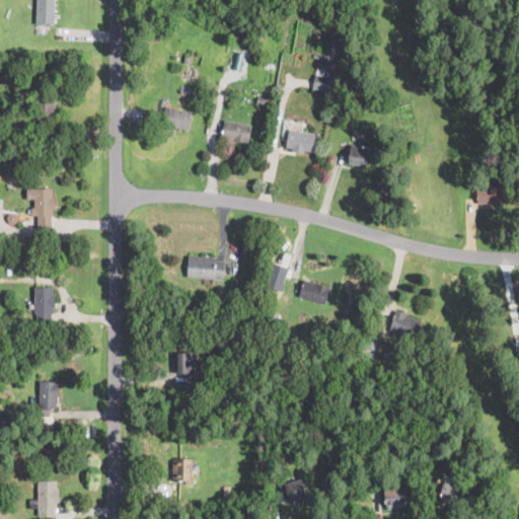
[(55,0),(55,17),(55,24),(38,23),(36,0),(55,0)]
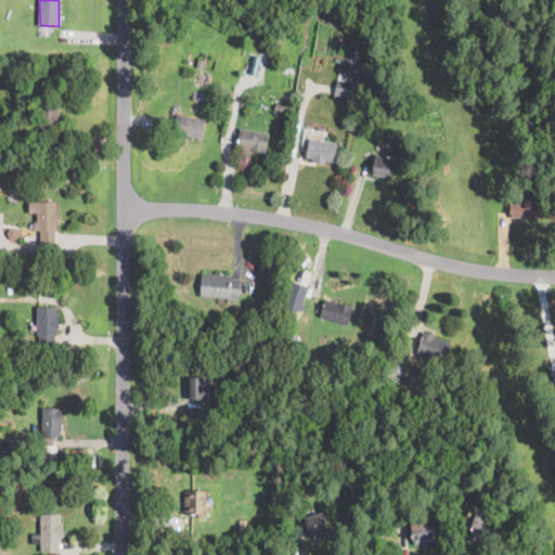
[(353,82),(351,98),(335,94),(338,72),(347,74),(346,81),(353,82)]
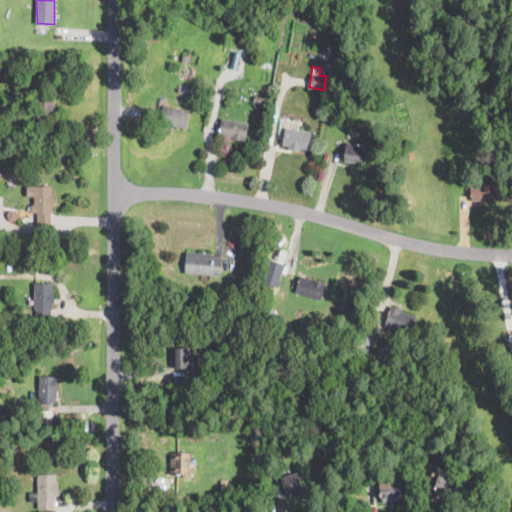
[(54,91),(54,117),(36,117),(37,91),(54,91)]
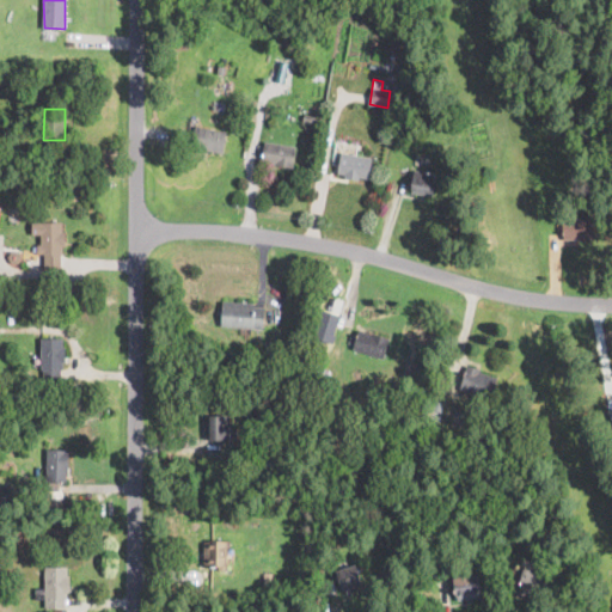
[(313,117),(311,124),(303,122),(305,115),(313,117)]
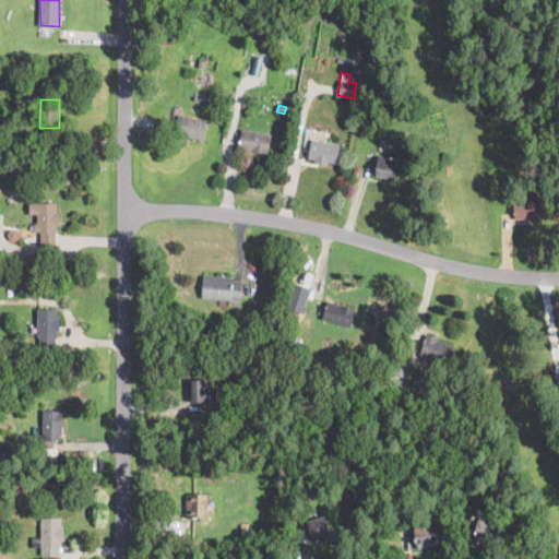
[(206,119),(203,141),(176,137),(179,115),(206,119)]
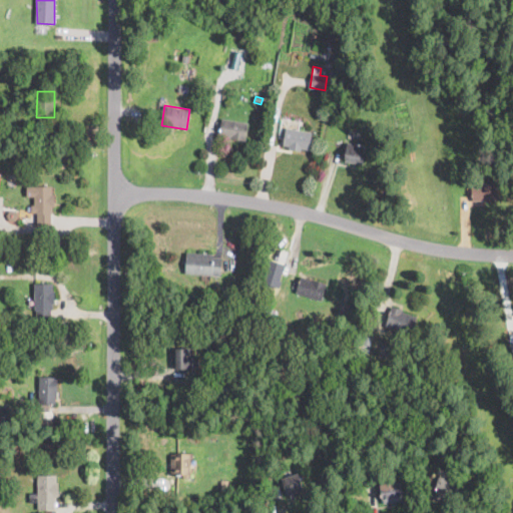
[(346,117),(346,119),(339,118),(340,107),(347,108),(346,117)]
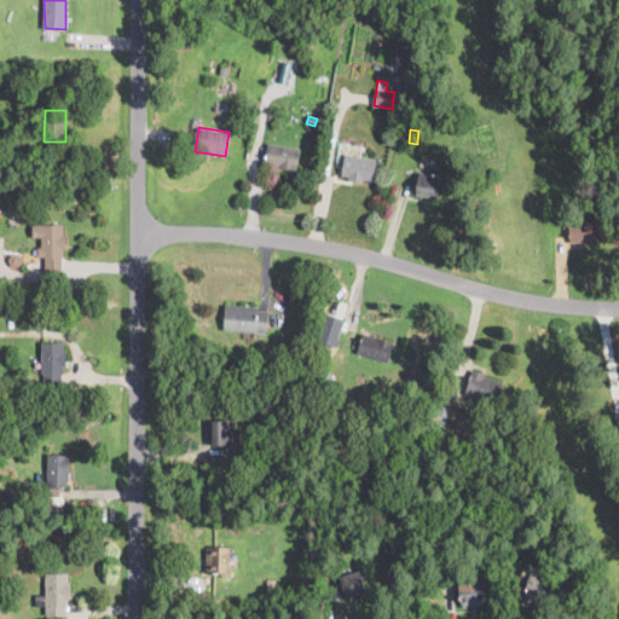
[(299,154),(295,171),(265,162),(267,146),(268,144),(300,149),(299,154)]
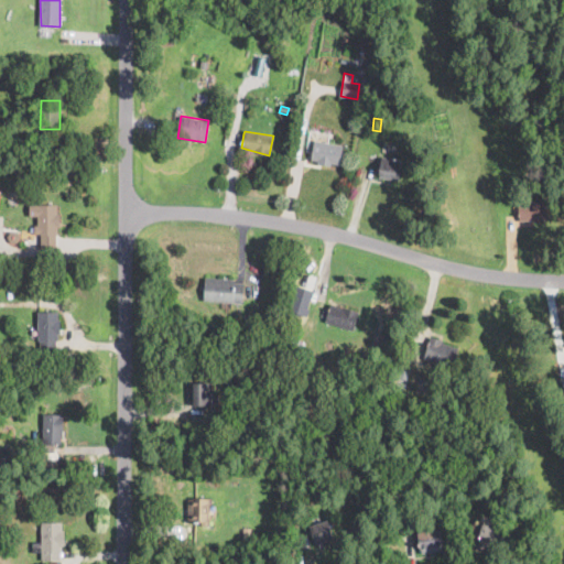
[(343,145),(339,165),(311,161),(314,140),(343,145)]
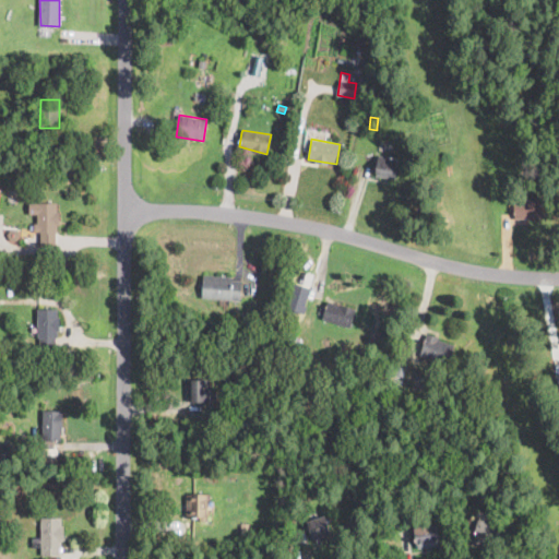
[(404,166),(402,180),(376,175),(379,155),(399,158),(397,165),(404,166)]
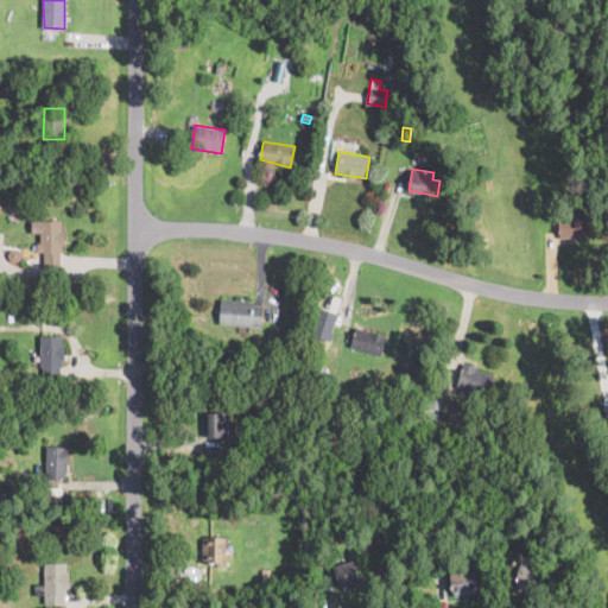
[(591,236),(561,239),(558,219),(589,216),(591,236)]
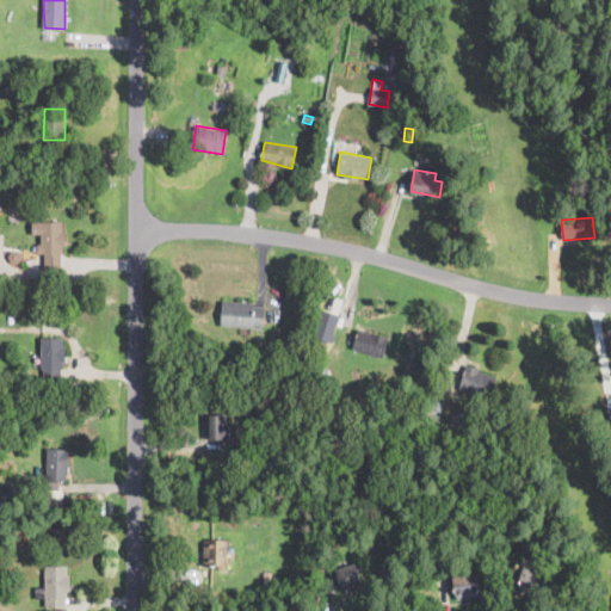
[(62,221),(63,230),(65,246),(61,253),(60,269),(44,269),(41,234),(32,234),(32,222),(62,221)]
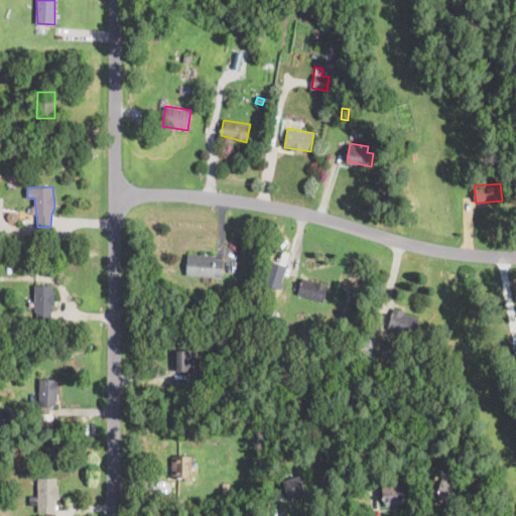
[(223,259),(222,277),(186,273),(188,253),(223,259)]
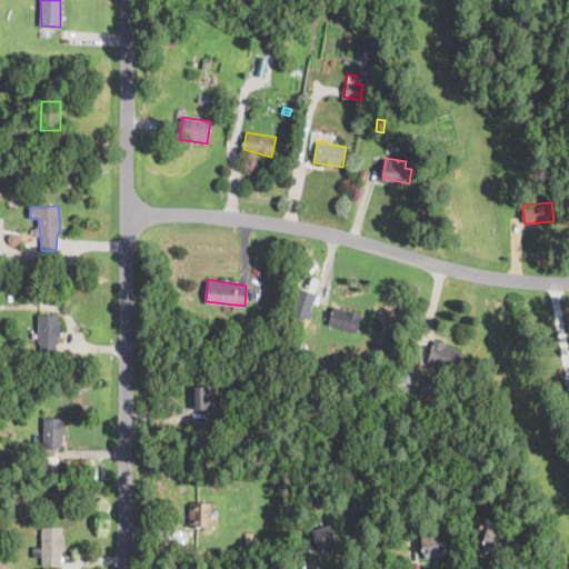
[(308,316),(292,311),(301,285),(317,289),(308,316)]
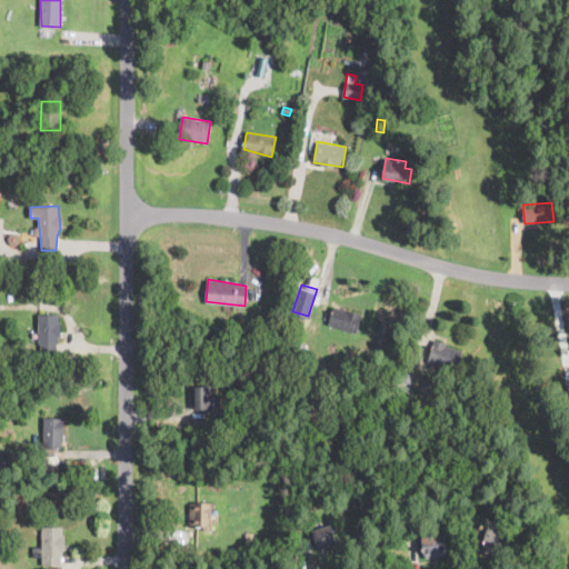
[(335,306),(346,310),(362,315),(356,332),(329,323),(335,306)]
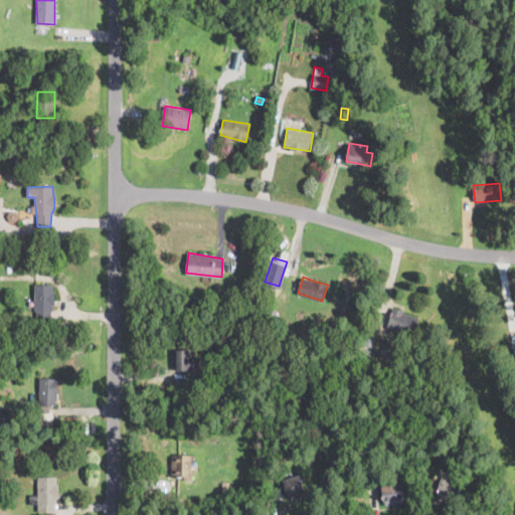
[(53,285),(53,292),(51,320),(36,321),(34,285),(53,285)]
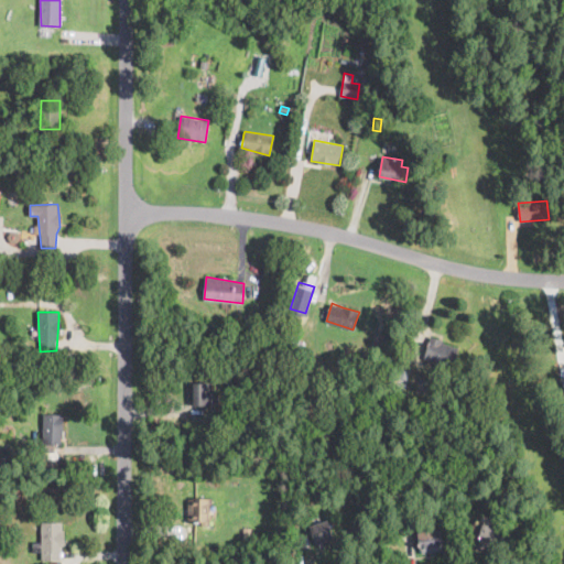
[(248,325),(247,338),(238,337),(240,325),(248,325)]
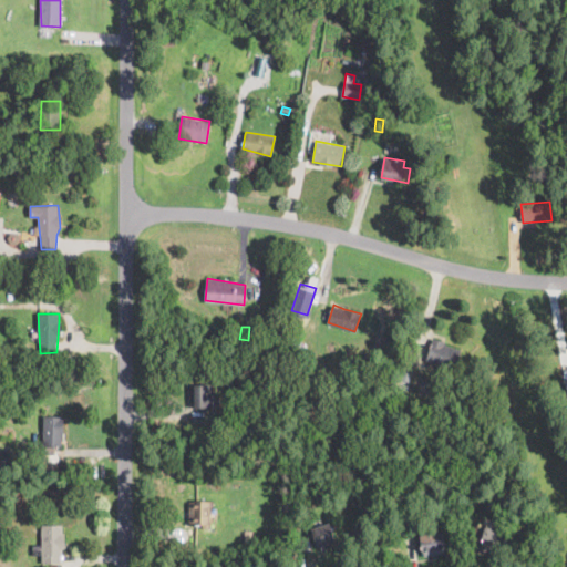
[(461,349),(454,369),(436,363),(426,360),(433,338),(461,349)]
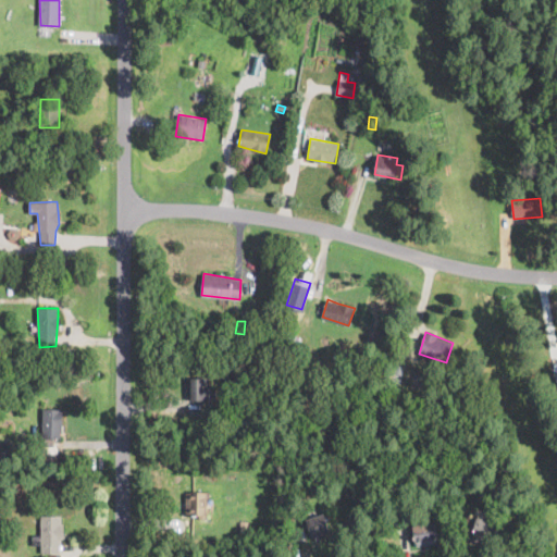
[(429,357),(426,362),(416,359),(419,354),(429,357)]
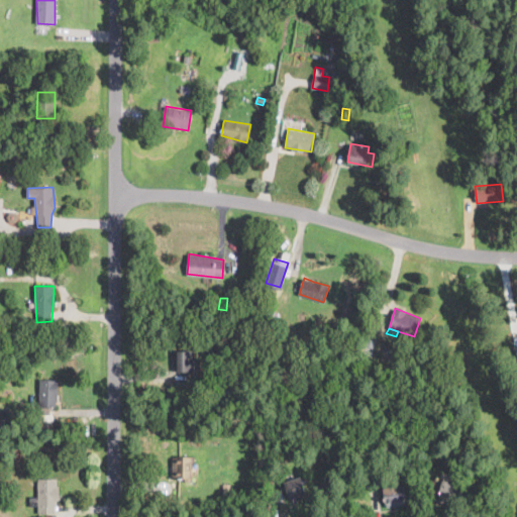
[(375,340),(368,362),(360,358),(367,338),(375,340)]
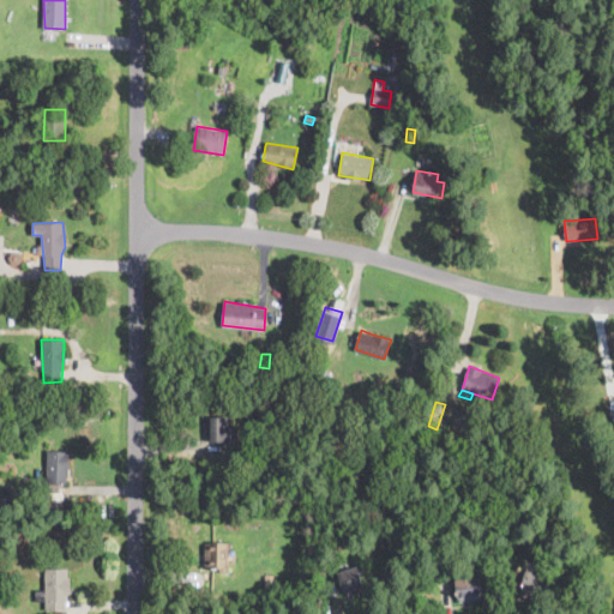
[(229,441),(229,444),(210,441),(211,416),(230,417),(229,441)]
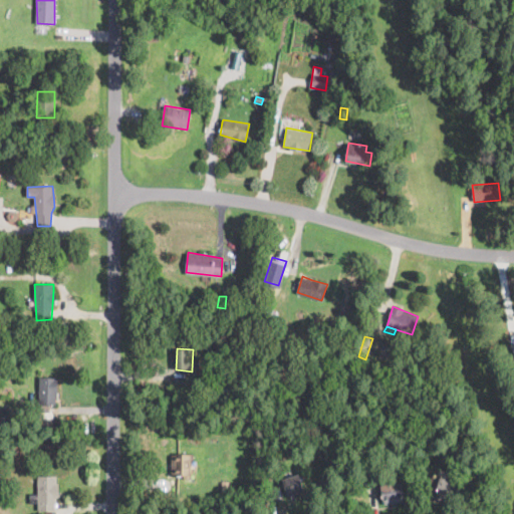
[(56,403),(56,405),(38,405),(39,378),(57,378),(56,403)]
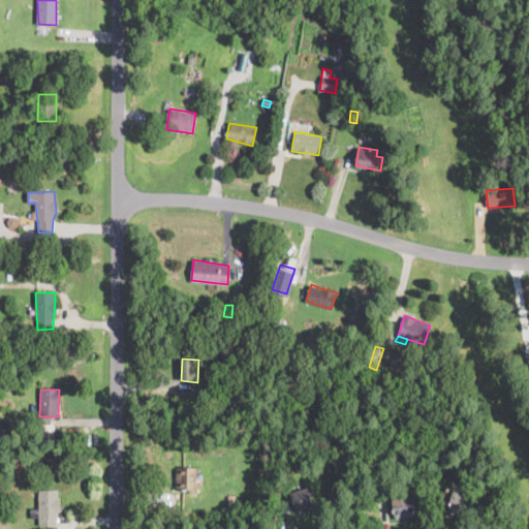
[(454,428),(438,428),(438,416),(454,415),(454,428)]
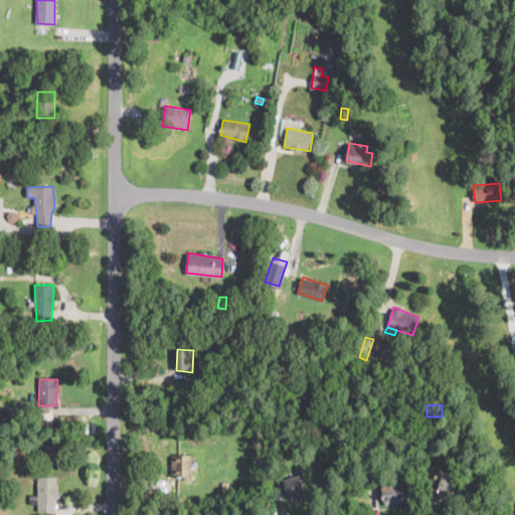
[(191,462),(191,463),(191,480),(178,480),(178,475),(172,475),(172,456),(194,456),(191,462)]
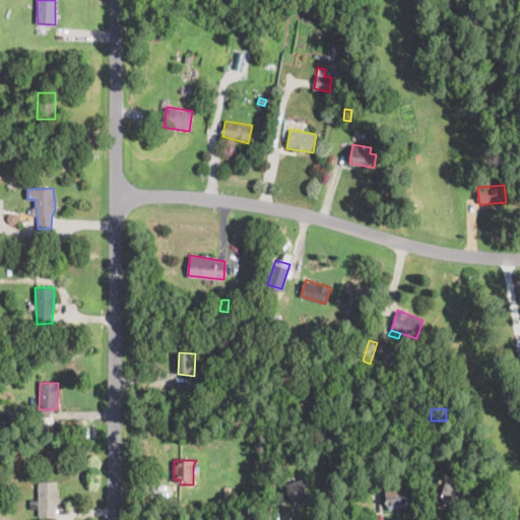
[(295,502),(291,503),(285,484),(303,479),(309,497),(295,502)]
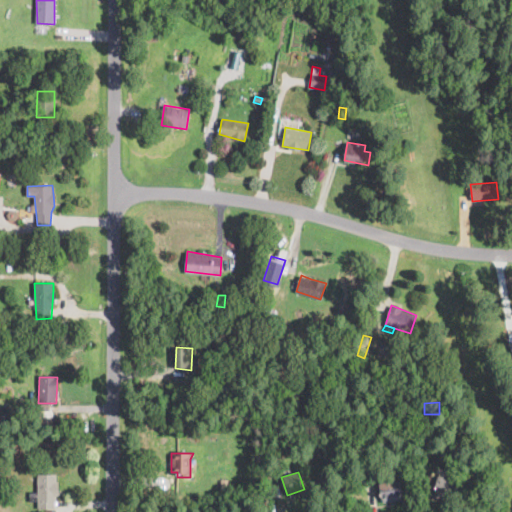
[(56,474),(56,482),(58,482),(58,495),(56,495),(54,508),(38,508),(38,474),(56,474)]
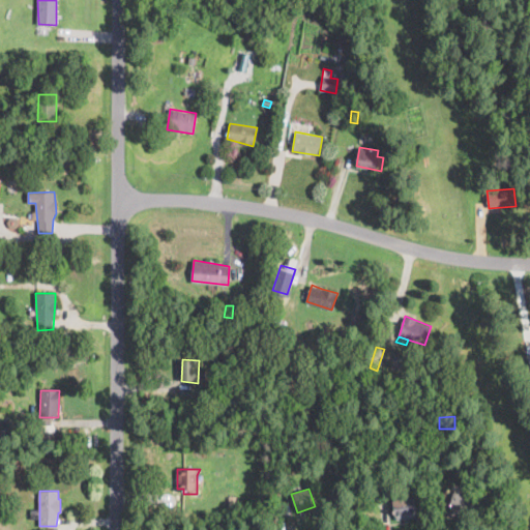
[(480,497),(476,514),(450,508),(453,492),(480,497)]
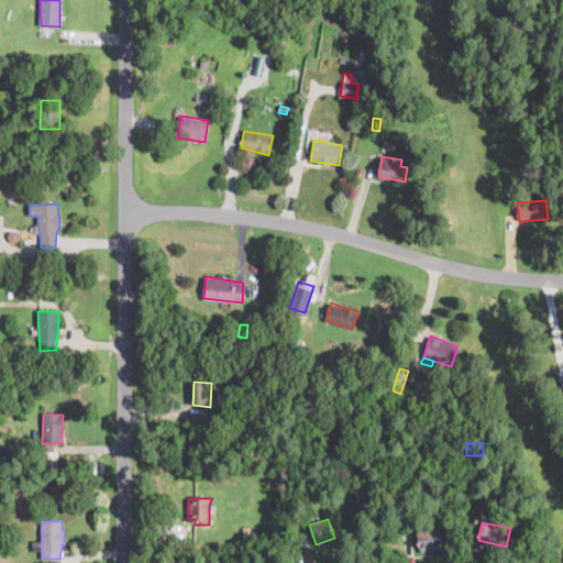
[(431,527),(431,529),(439,528),(442,550),(421,552),(418,539),(414,539),(412,532),(431,527)]
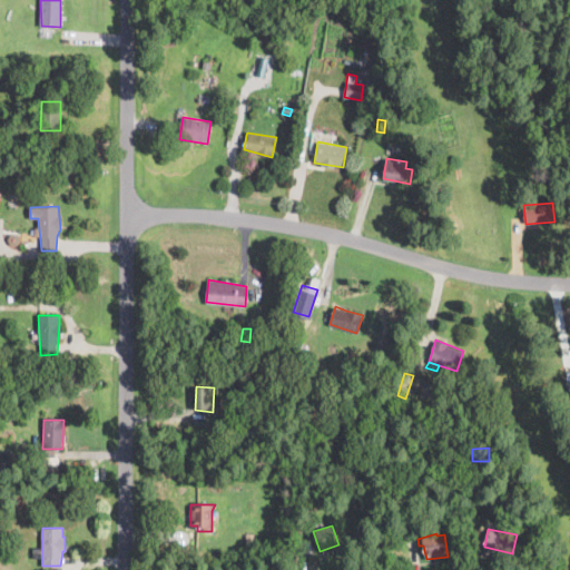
All buildings are outlined.
